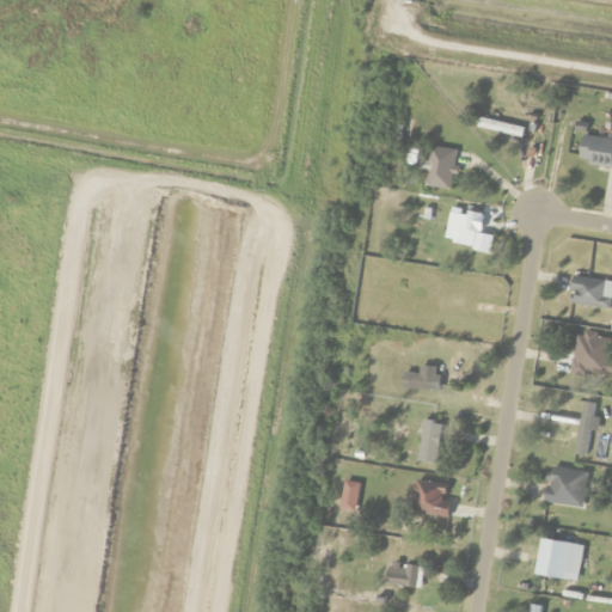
[(477,127),(520,139),(522,130),(479,118),(477,127)]
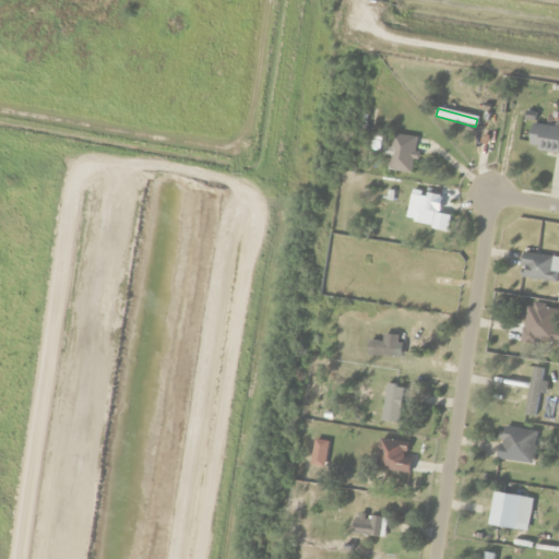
[(558,126),(530,126),(530,151),(558,151),(558,126)]
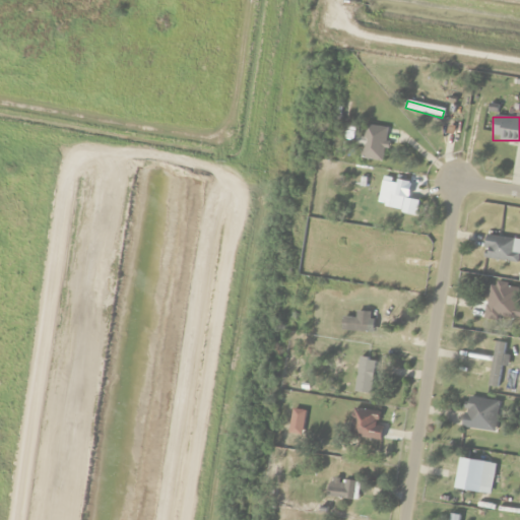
[(386,128),(364,126),(360,159),(382,163),(386,128)]
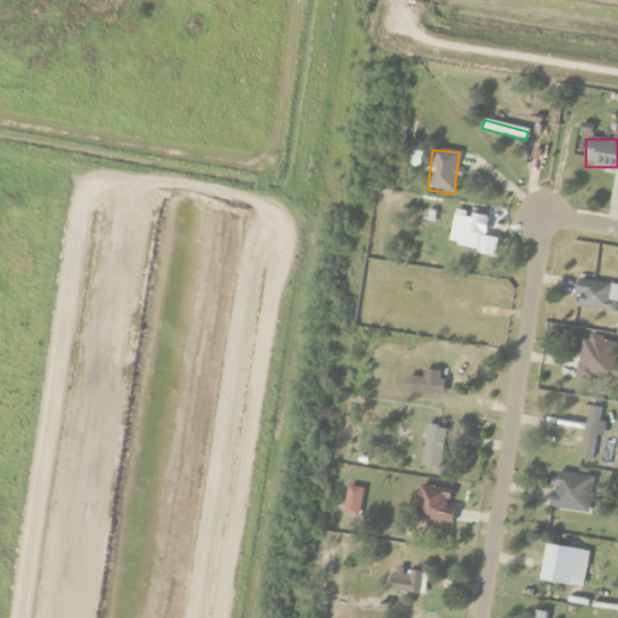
[(474,248),(479,220),(453,216),(449,244),(474,248)]
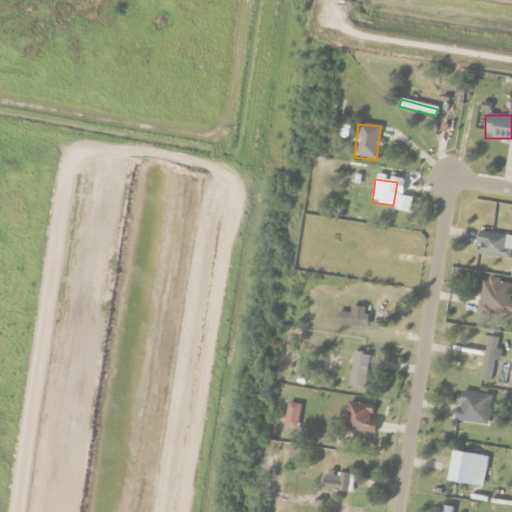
[(505,249),(506,235),(478,232),(475,254),(509,259),(510,249),(505,249)]
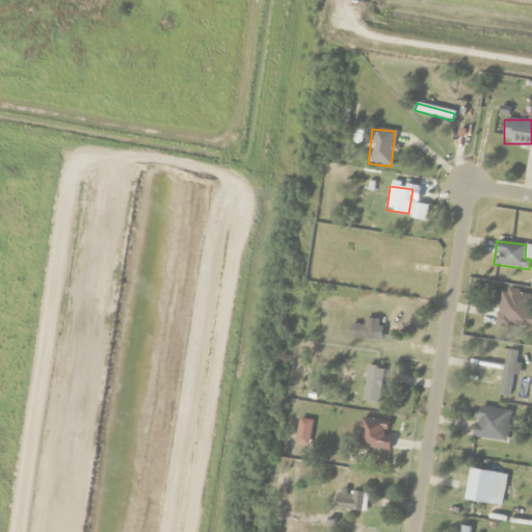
[(531,315),(524,315),(524,317),(486,317),(486,327),(531,327),(531,315)]
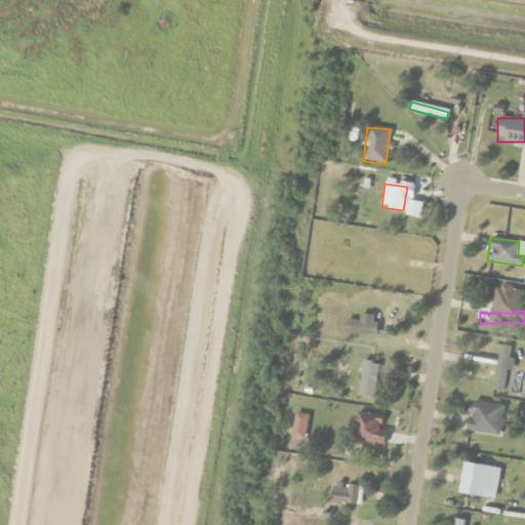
[(359,321),(344,321),(342,334),(373,335),(373,315),(359,315),(359,321)]
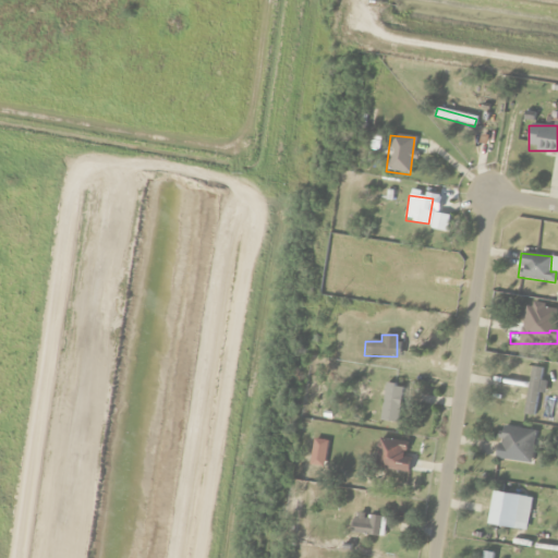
[(540,368),(529,367),(524,414),(535,415),(540,368)]
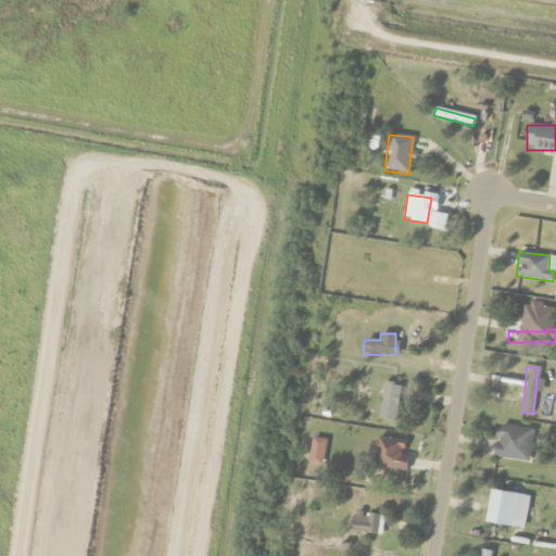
[(379,420),(396,421),(400,384),(383,382),(379,420)]
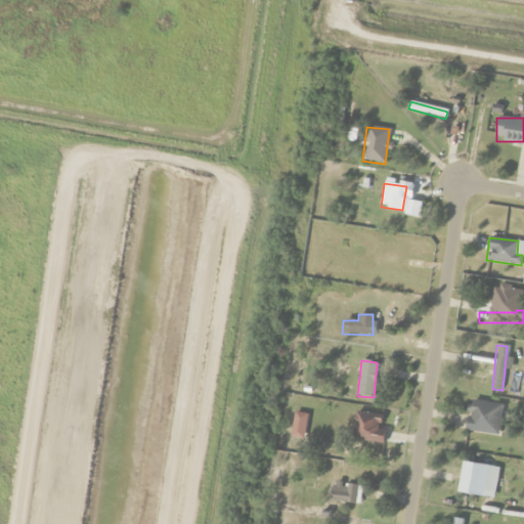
[(501,404),(470,400),(465,431),(497,436),(501,404)]
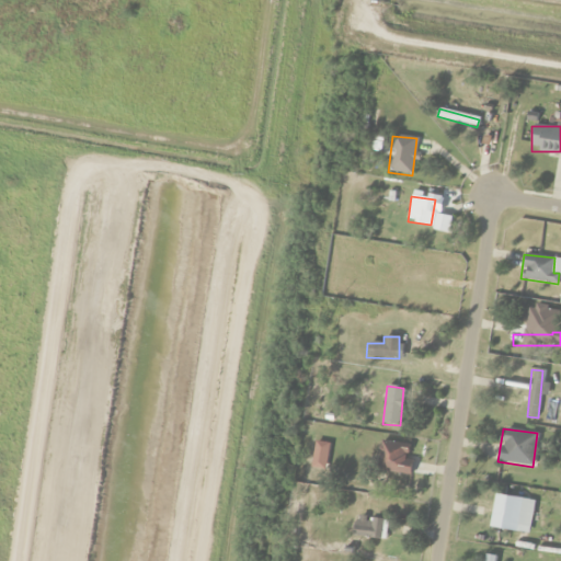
[(408,444),(379,442),(378,472),(410,474),(411,458),(407,458),(408,444)]
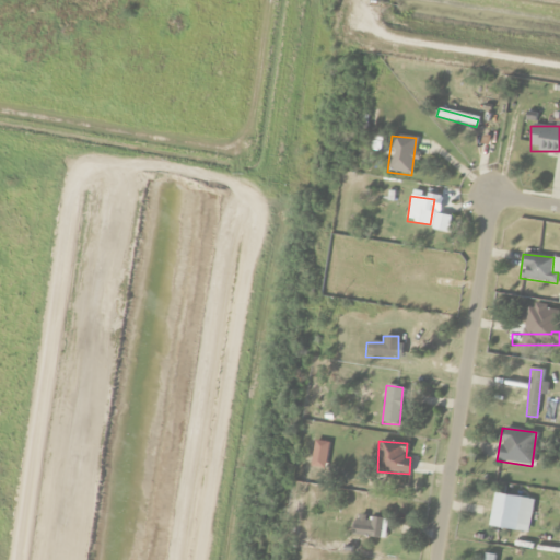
[(488,526),(515,531),(516,525),(527,527),(532,500),(493,493),(488,526)]
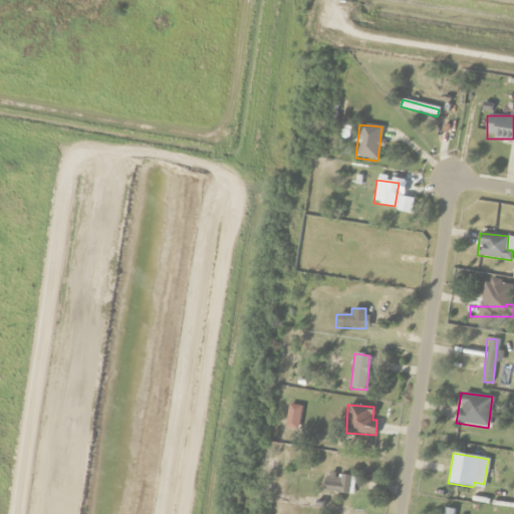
[(353,493),(353,475),(324,475),(324,493),(353,493)]
